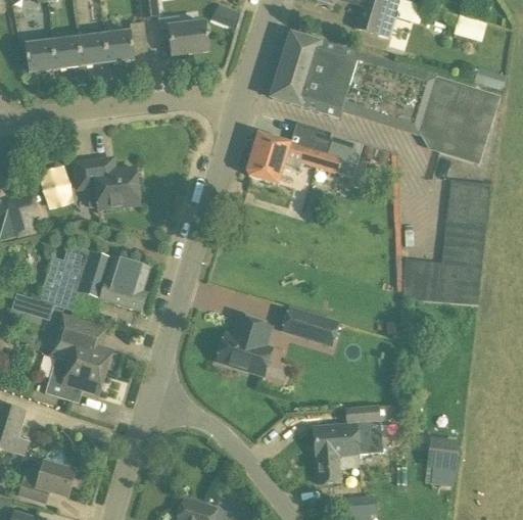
[(138,0),(141,18),(159,16),(156,0),(138,0)]
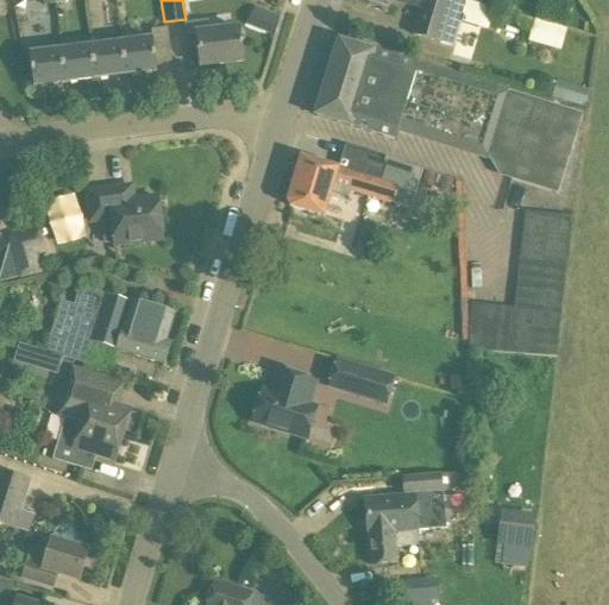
[(368,0),(387,6),(389,0),(394,0),(419,7),(412,33),(452,45),(462,13),(481,18),(485,2),(476,0),(368,0)]
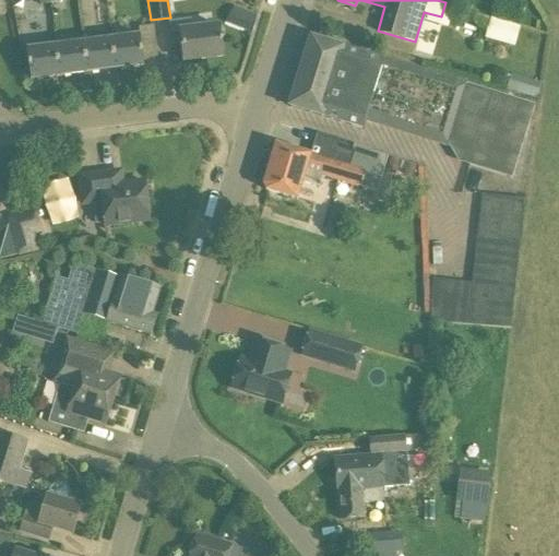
[(233,1),(226,18),(250,28),(258,10),(233,1)]
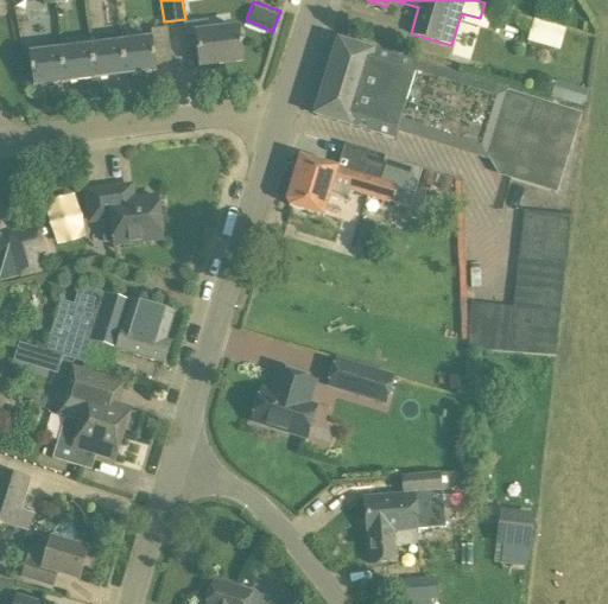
[(534,16),(527,39),(559,48),(565,25),(534,16)]
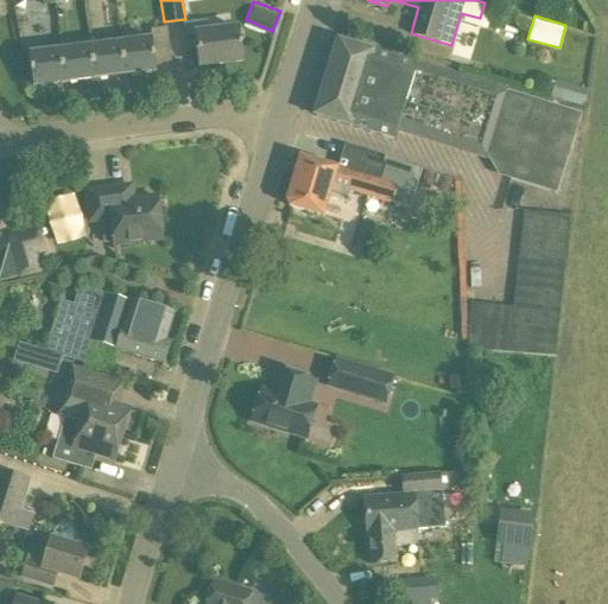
[(208,30),(207,20),(184,23),(185,35),(196,32),(200,65),(241,59),(239,40),(242,39),(245,37),(244,29),(241,26),(238,26),(208,30)]
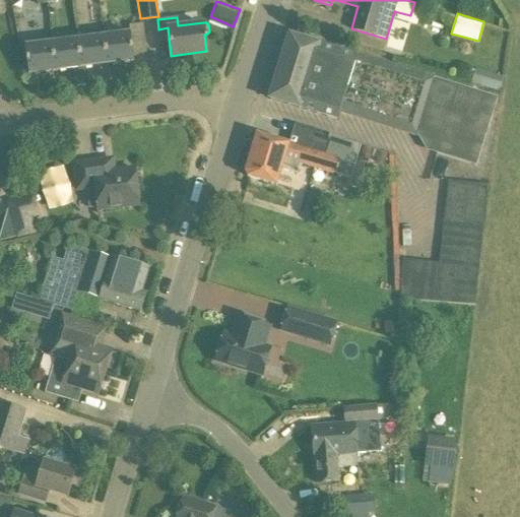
[(105,35),(108,63),(134,59),(131,31),(105,35)]
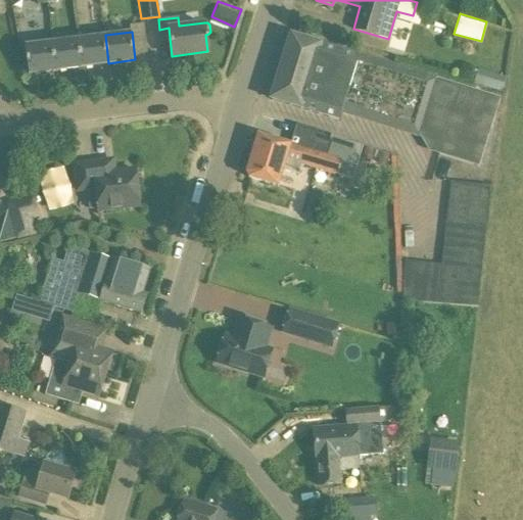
[(358,54),(342,50),(290,34),(271,97),(339,119),(344,101),(422,126),(437,152),(479,166),(501,97),(359,52),(358,54)]
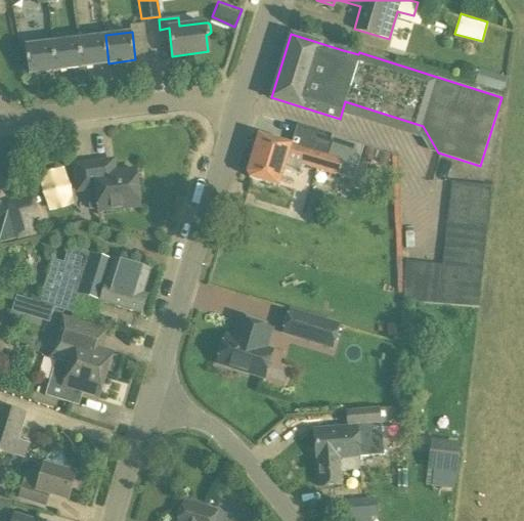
[(82,67),(108,63),(105,35),(78,38),(82,67)]
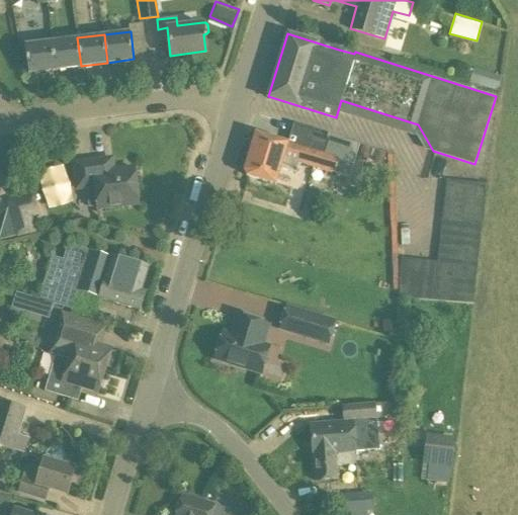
[(54,69),(81,66),(77,37),(51,41),(54,69)]
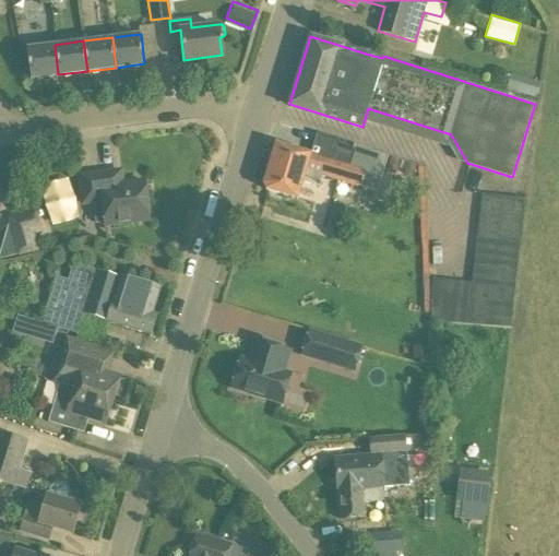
[(30,78),(58,74),(55,45),(25,48),(30,78)]
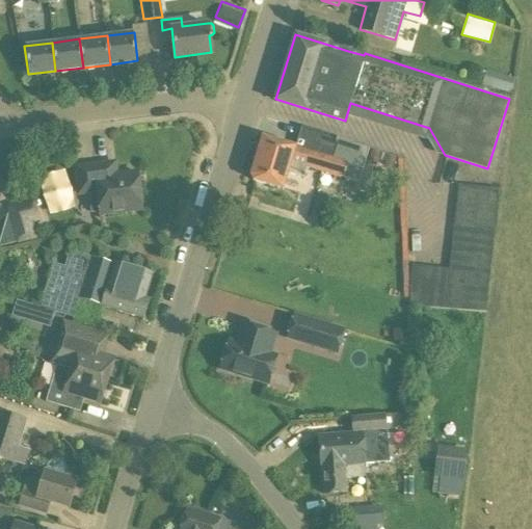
[(370,146),(318,131),(301,126),(295,146),(263,135),(250,174),(253,179),(283,188),(288,172),(304,177),(308,165),(343,177),(344,173),(360,178),(370,146)]
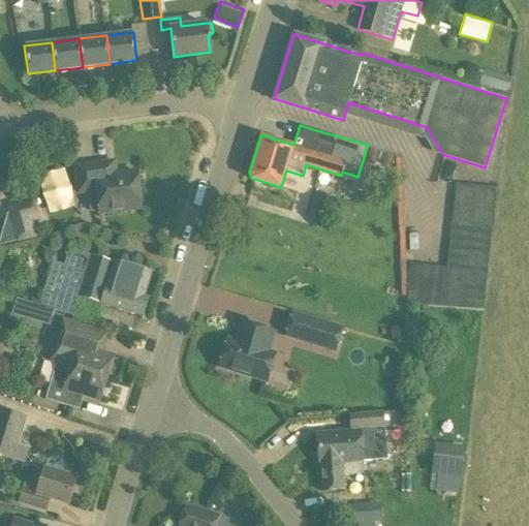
[(375,161),(378,151),(369,148),(366,158),(375,161)]
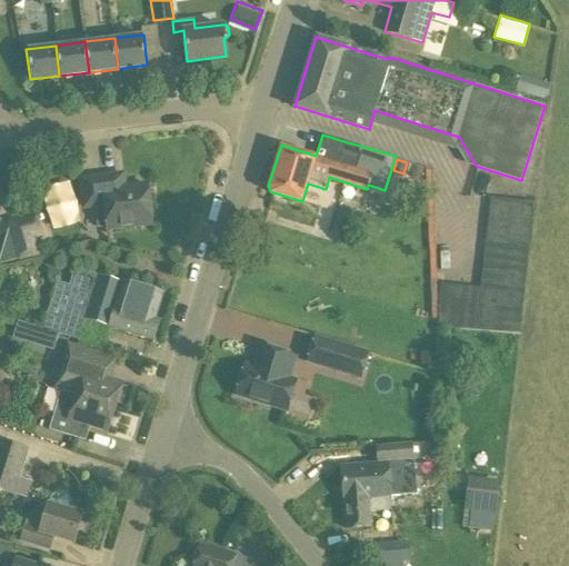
[(420,179),(423,167),(415,165),(411,176),(420,179)]
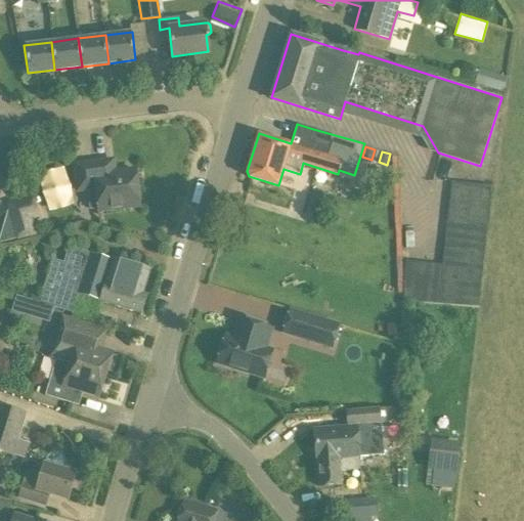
[(78,189),(87,188),(90,209),(98,208),(98,210),(139,205),(135,170),(117,172),(115,159),(75,164),(78,189)]
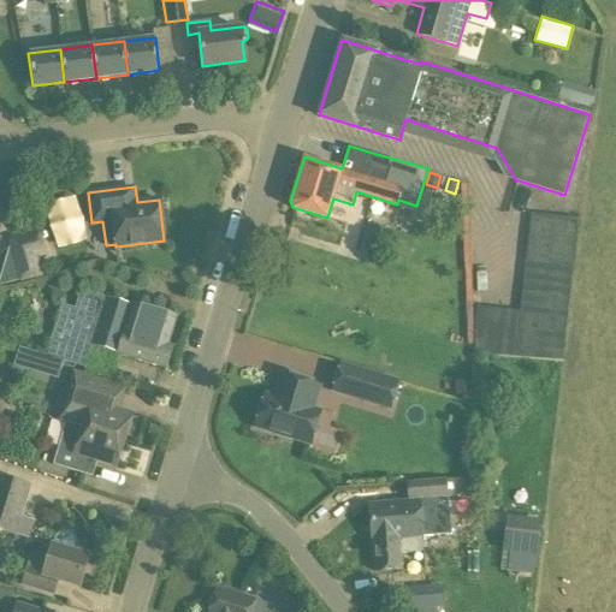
[(12,197),(0,194),(0,211),(7,213),(12,197)]
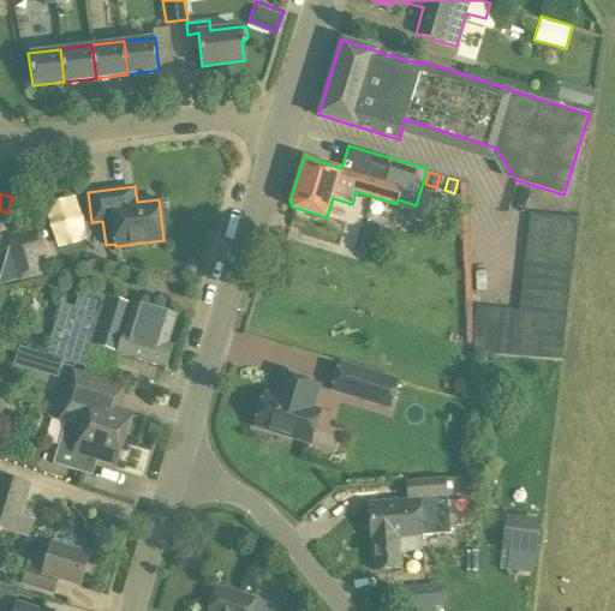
[(561,359),(577,216),(530,211),(519,309),(476,304),(473,334),(473,352),(561,359)]
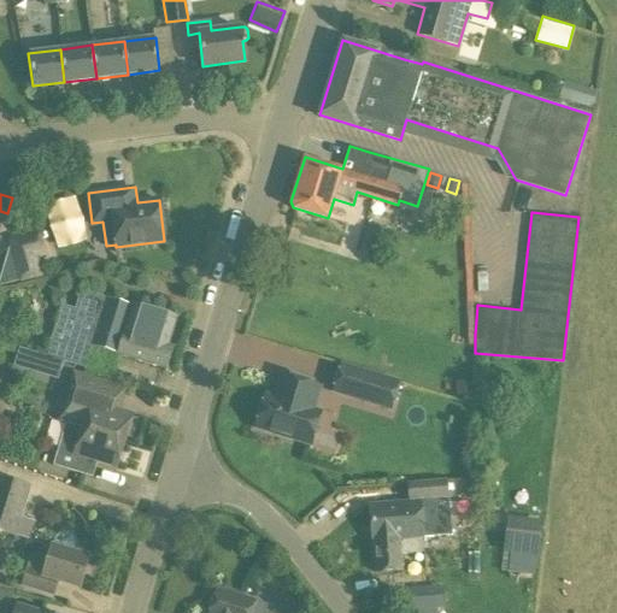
[(0,283),(18,278),(9,247),(0,275),(0,283)]
